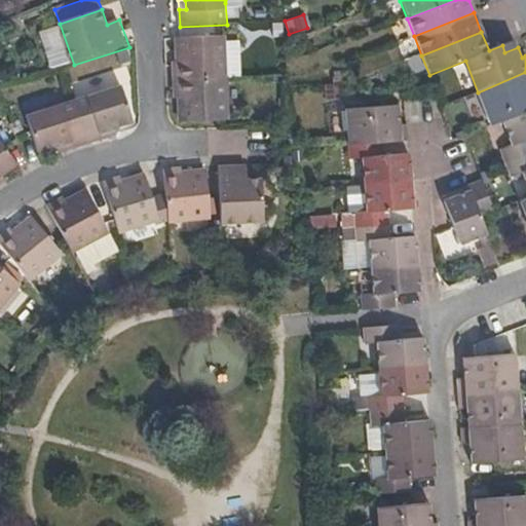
[(175,64),(176,83),(227,80),(225,36),(180,38),(181,64),(175,64)]
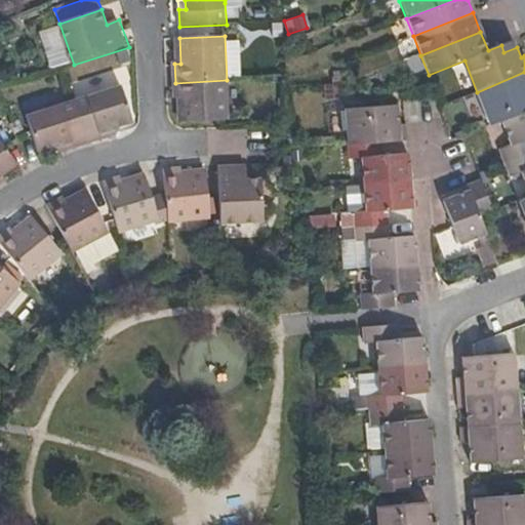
[(514,40),(501,45),(503,52),(517,47),(514,40)]
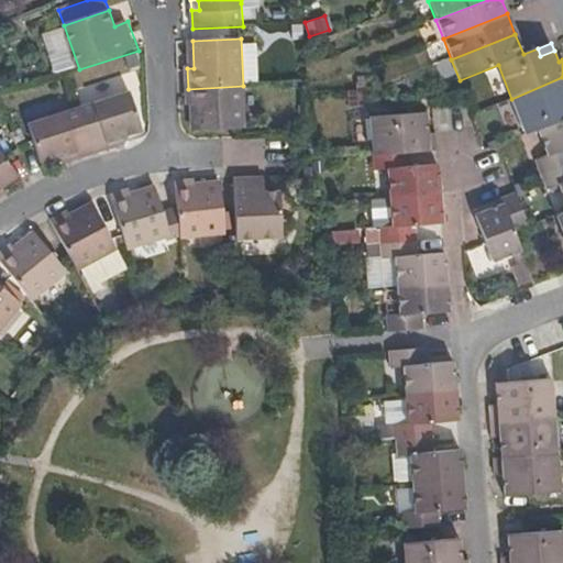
[(562,77),(511,99),(527,136),(538,132),(562,121),(562,77)]
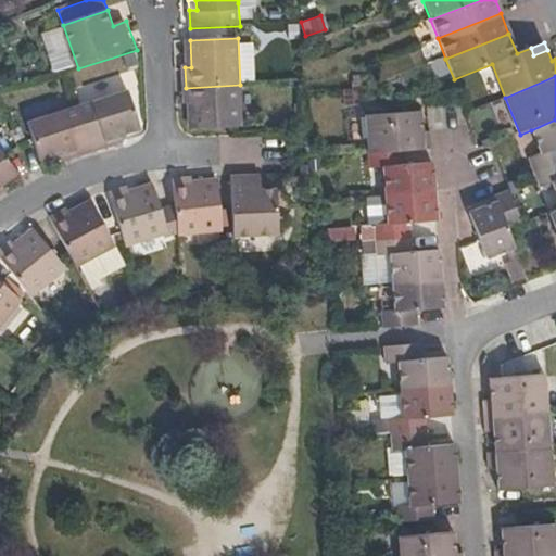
[(240,85),(186,88),(187,105),(193,105),(196,129),(242,127),(240,85)]
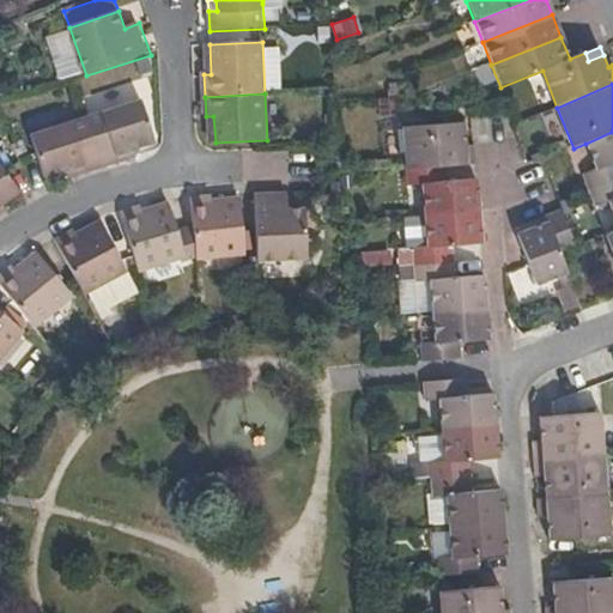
[(144,101),(89,119),(105,169),(120,165),(117,157),(137,151),(157,144),(152,128),(145,104),(144,101)]
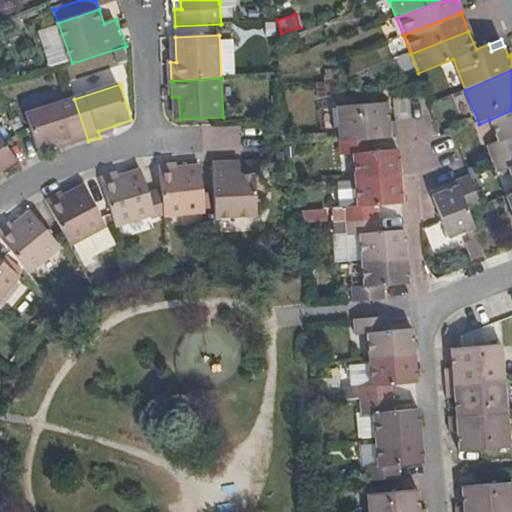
[(127,85),(121,87),(127,107),(133,105),(127,85)]
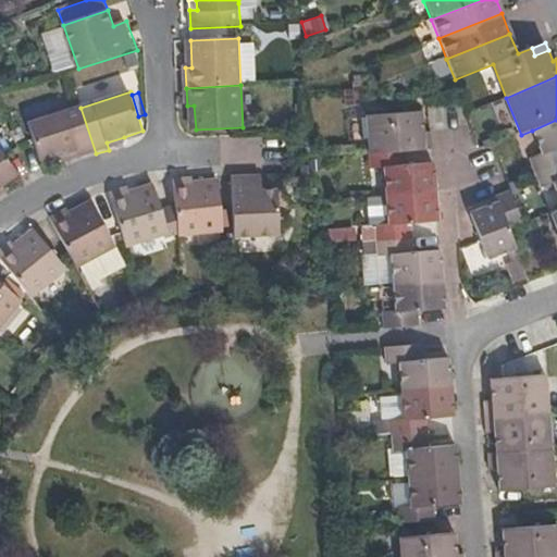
[(96,153),(81,108),(31,124),(44,163),(62,157),(77,151),(81,160),(96,153)]
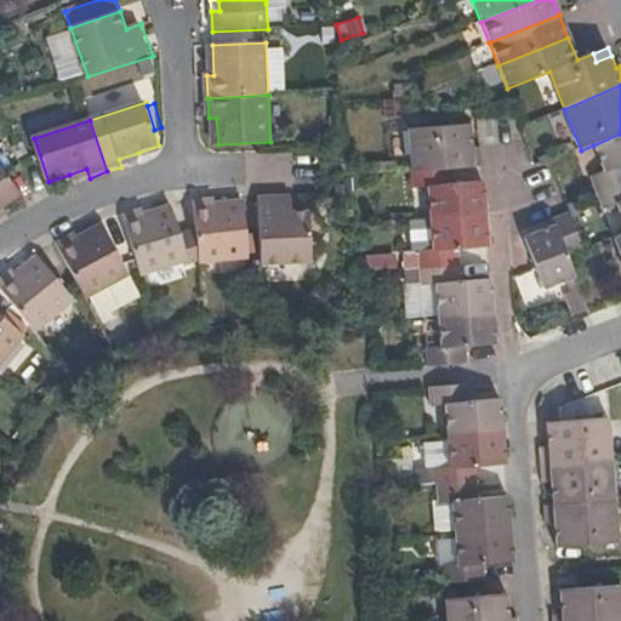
[(411,134),(415,174),(455,171),(455,154),(476,153),(474,137),(457,137),(457,130),(411,134)]
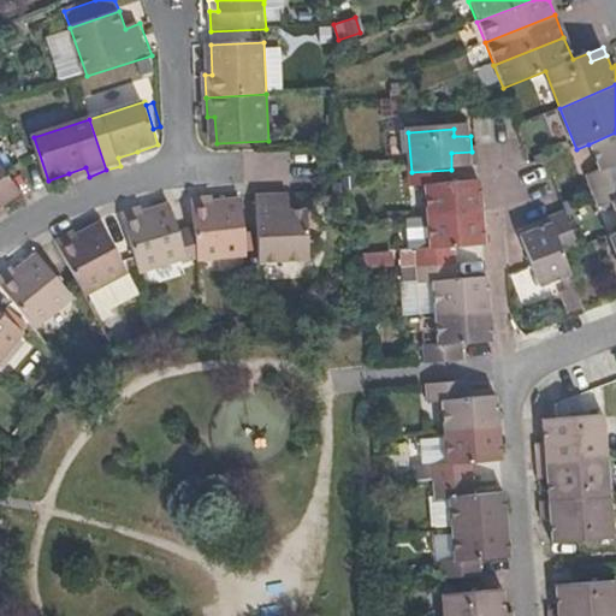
[(615,132),(588,144),(599,170),(587,175),(594,193),(615,183),(615,132)]
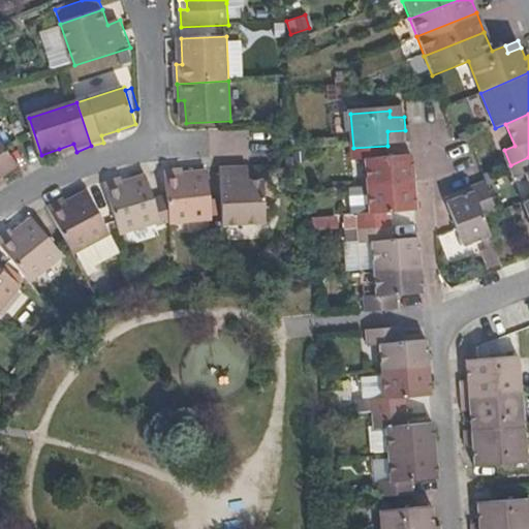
[(387,131),(387,146),(412,144),(411,129),(405,130),(387,131)]
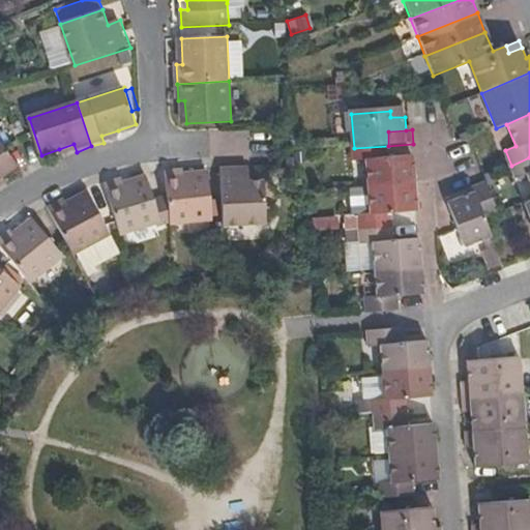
[(104,143),(121,139),(118,130),(101,136),(104,143)]
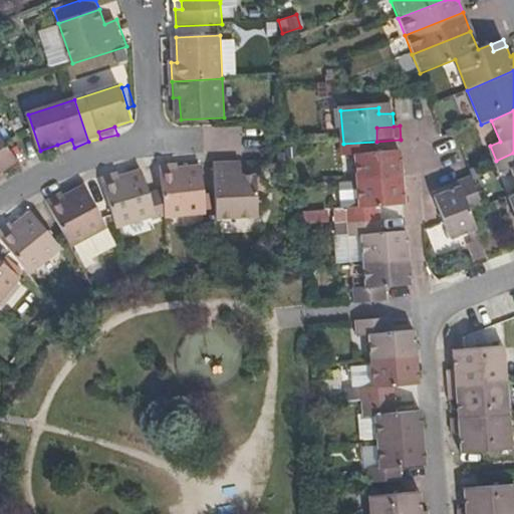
[(3,131),(0,133),(0,136),(12,151),(16,148),(3,131)]
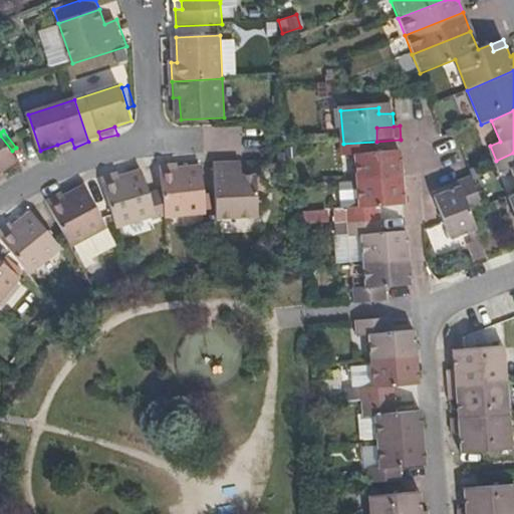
[(0,176),(5,173),(19,161),(12,151),(0,136),(0,176)]
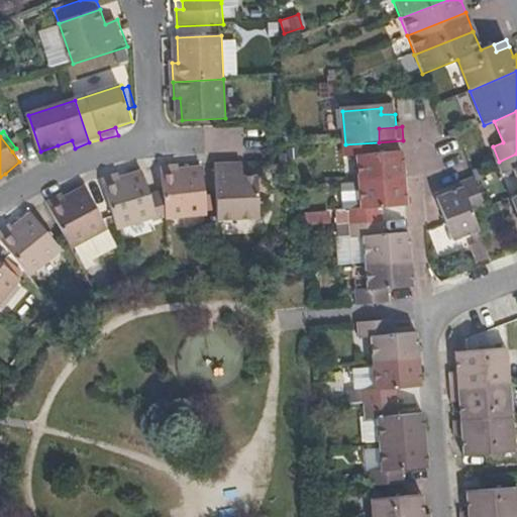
[(58,145),(61,153),(75,148),(72,140),(58,145)]
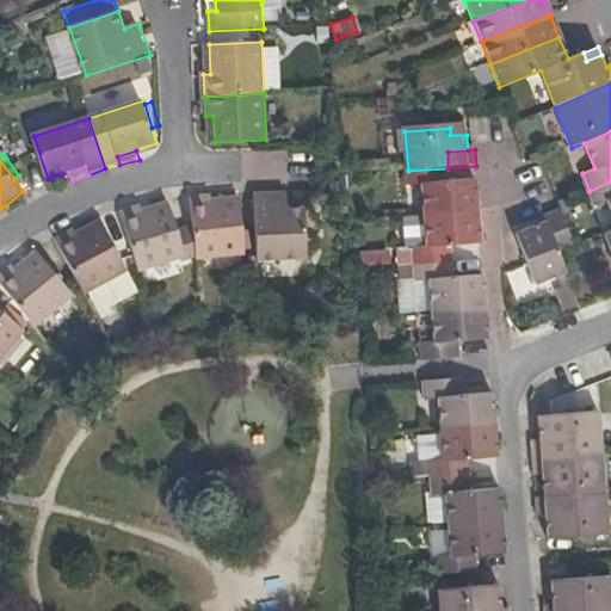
[(448,168),(408,171),(409,185),(421,185),(425,217),(481,214),(479,184),(449,185),(448,168)]
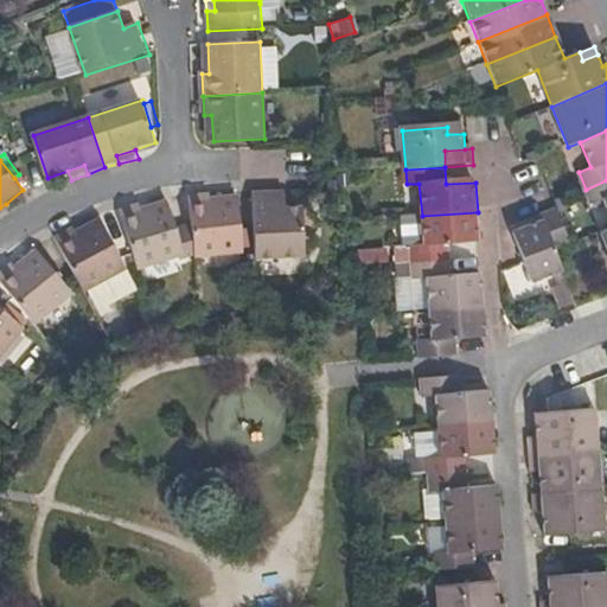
[(606,180),(586,190),(590,203),(604,199),(606,206),(606,180)]
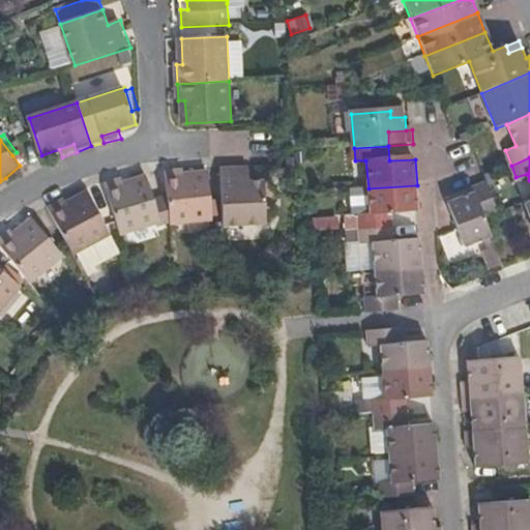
[(253,181),(252,167),(224,168),(225,200),(226,215),(226,226),(270,223),(269,204),(268,194),(268,180),(253,181)]
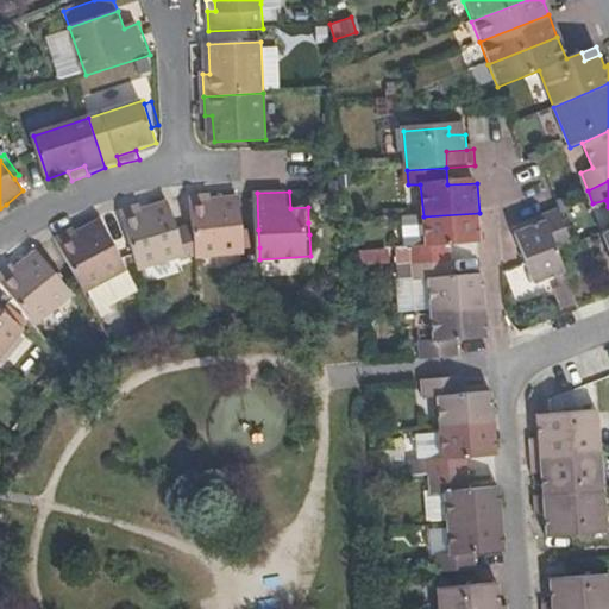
[(217,201),(215,195),(194,198),(199,255),(248,250),(248,248),(246,230),(244,200),(217,201)]
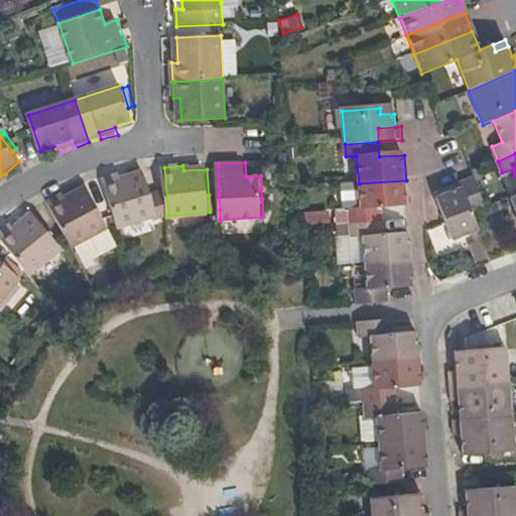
[(0,186),(9,180),(5,173),(0,176),(0,186)]
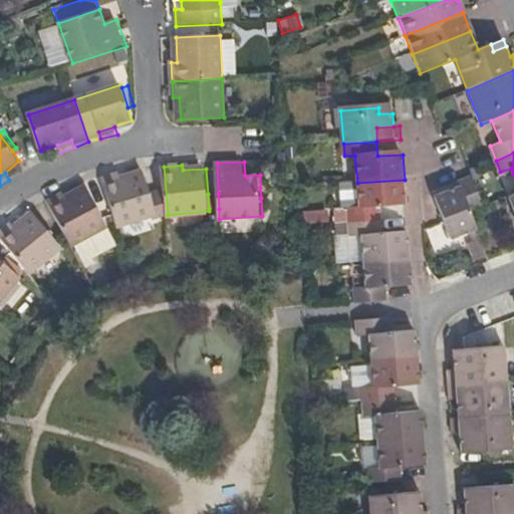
[(125,180),(123,175),(106,179),(120,227),(160,215),(148,174),(125,180)]
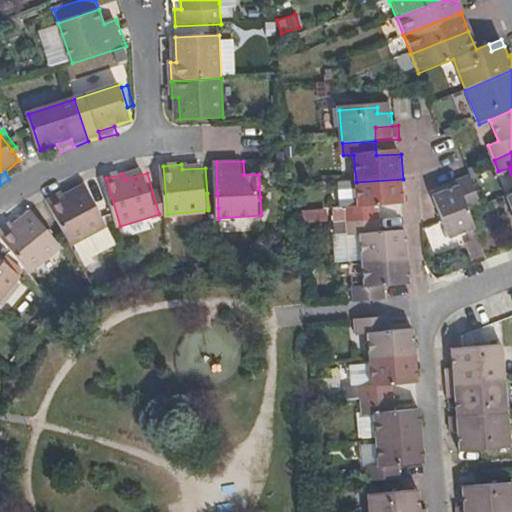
[(468,211),(482,205),(471,178),(457,183),(460,189),(434,199),(443,221),(450,238),(475,228),(468,211)]
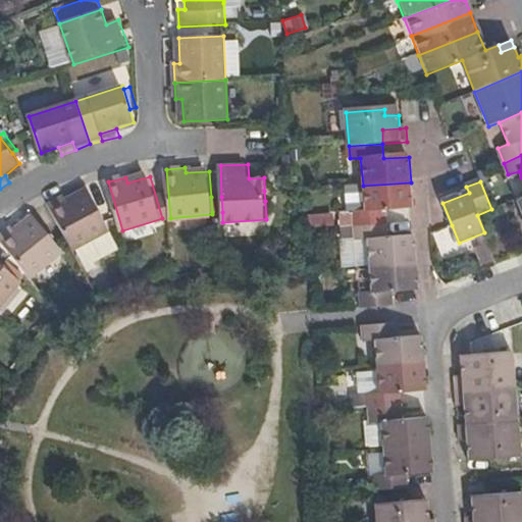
[(411,183),(363,186),(365,211),(354,212),(355,227),(388,224),(387,209),(413,208),(411,183)]
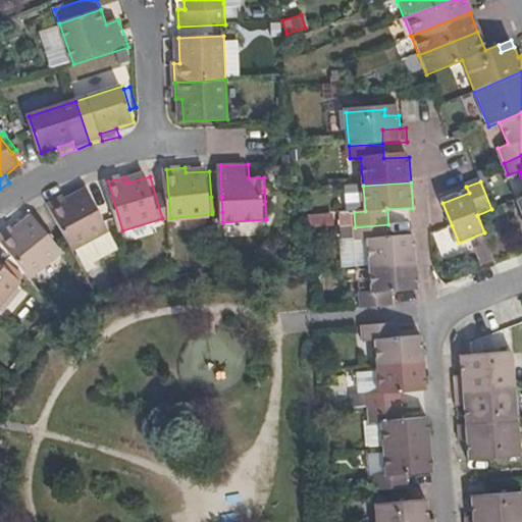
[(276,201),(275,190),(264,191),(265,201),(276,201)]
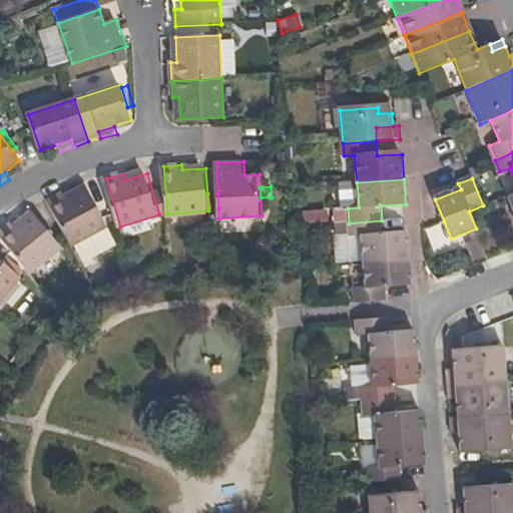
[(68,201),(64,195),(49,202),(73,247),(107,228),(108,227),(89,190),(68,201)]
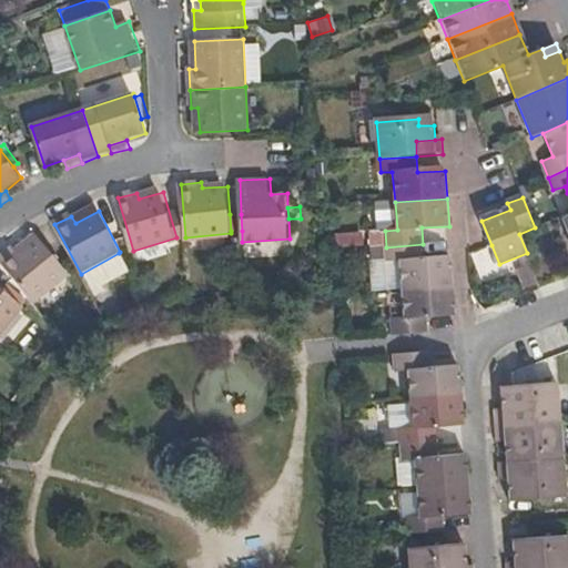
[(242,231),(241,214),(230,214),(231,231),(242,231)]
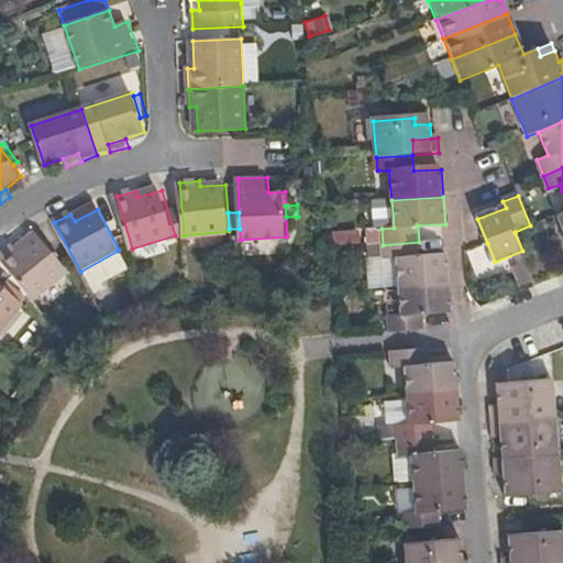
[(357,243),(357,230),(330,231),(330,244),(357,243)]
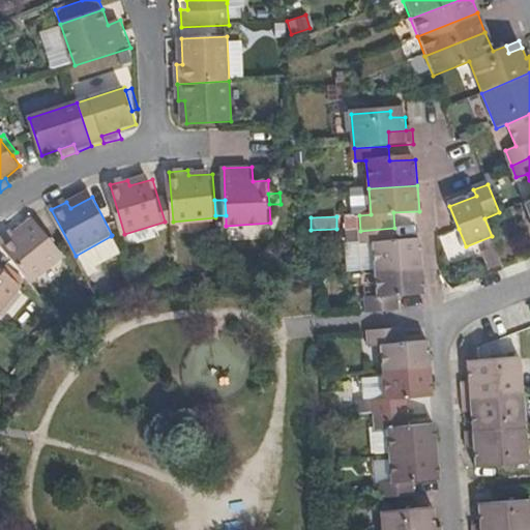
[(20,237),(16,233),(0,243),(34,284),(66,257),(38,223),(20,237)]
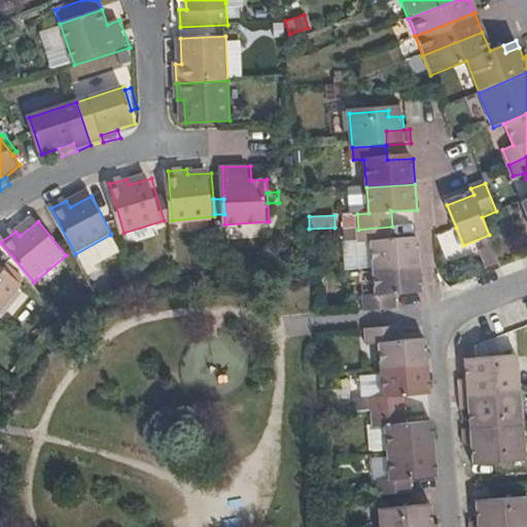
[(392,226),(358,230),(359,242),(372,242),(373,270),(421,267),(419,239),(393,240),(392,226)]
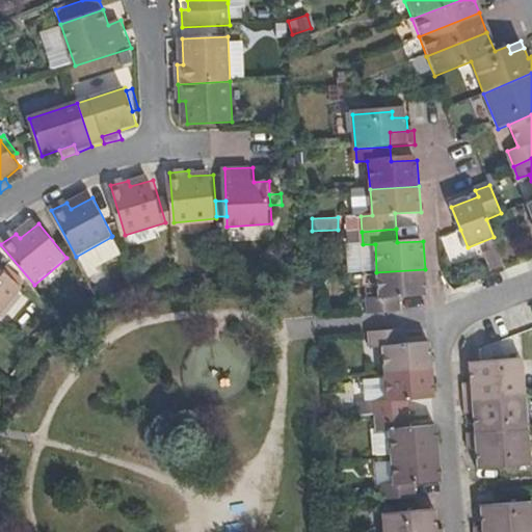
[(449,258),(462,251),(453,231),(440,237),(449,258)]
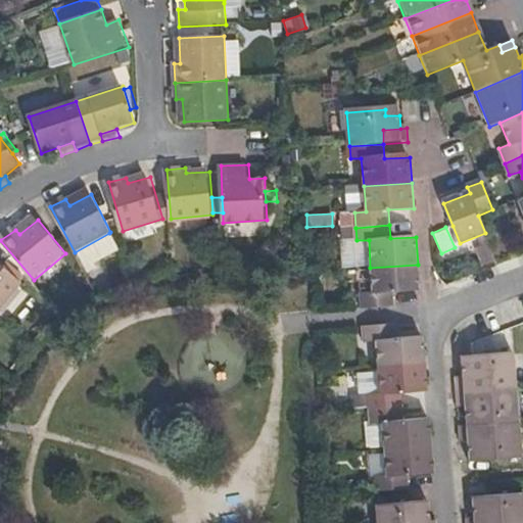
[(117,246),(109,233),(75,252),(82,267),(117,246)]
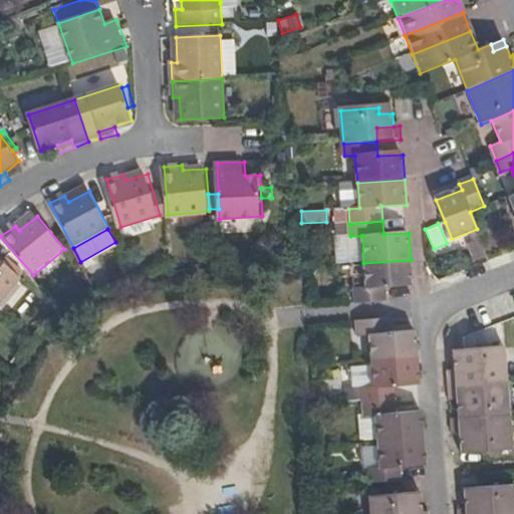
[(0,308),(25,278),(0,256),(0,308)]
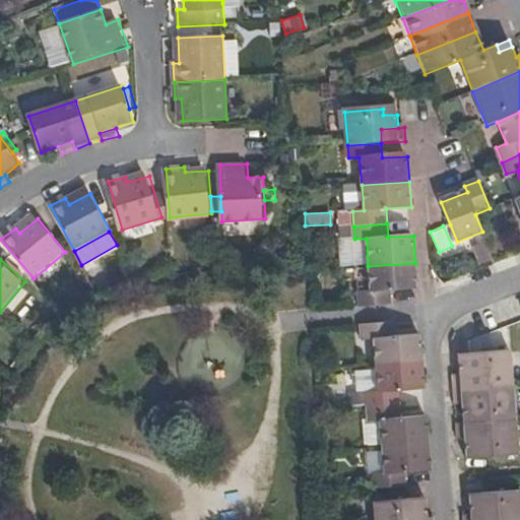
[(415,263),(368,266),(370,289),(359,290),(360,305),(391,303),(391,288),(416,287),(415,263)]
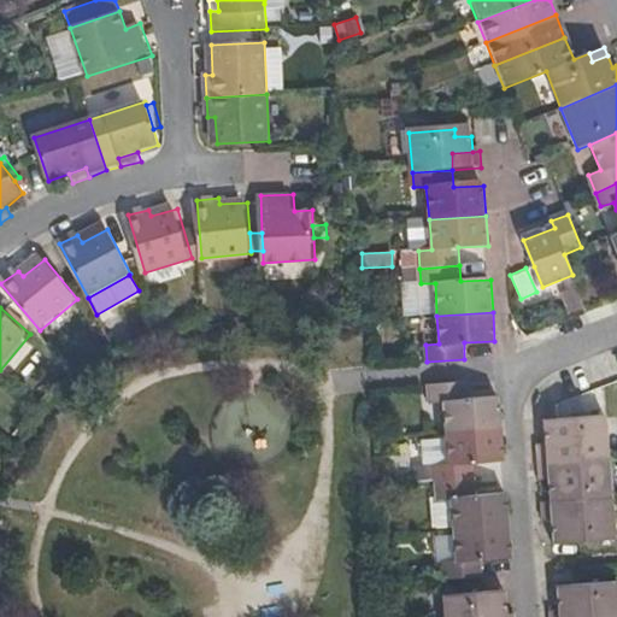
[(446,400),(447,430),(501,427),(499,397),(470,399),(469,380),(429,382),(430,401),(446,400)]
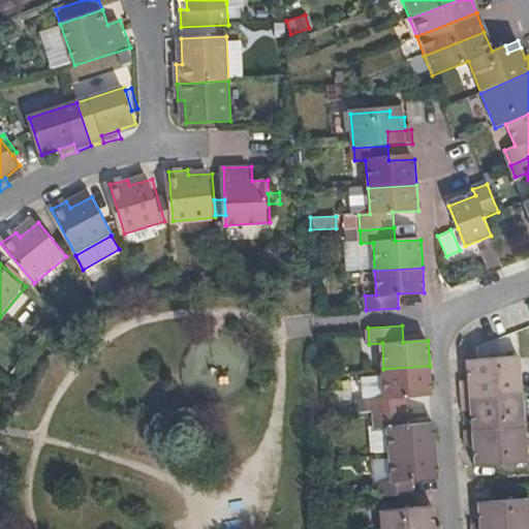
[(508,340),(477,341),(478,354),(509,352),(508,340)]
